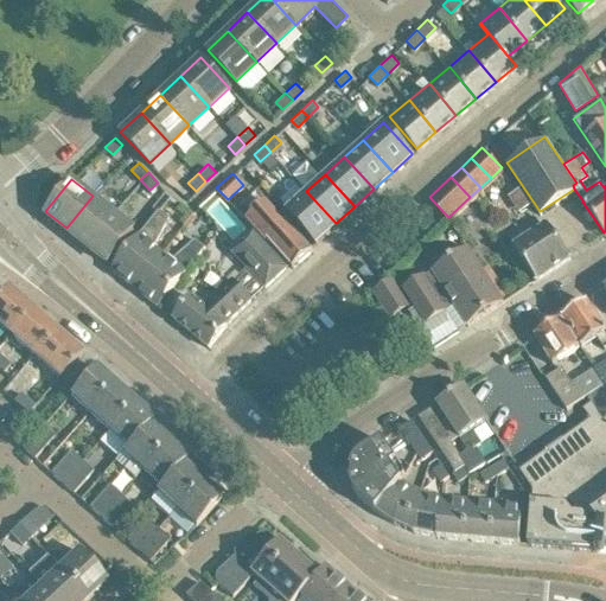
[(336,223),(306,191),(287,210),(316,241),(336,223)]
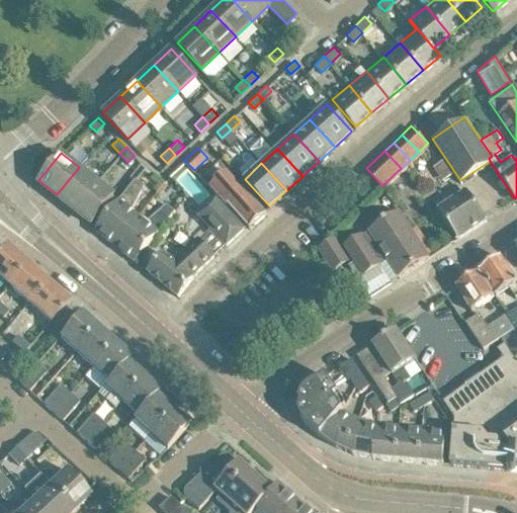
[(73,208),(96,180),(79,167),(57,194),(73,208)]
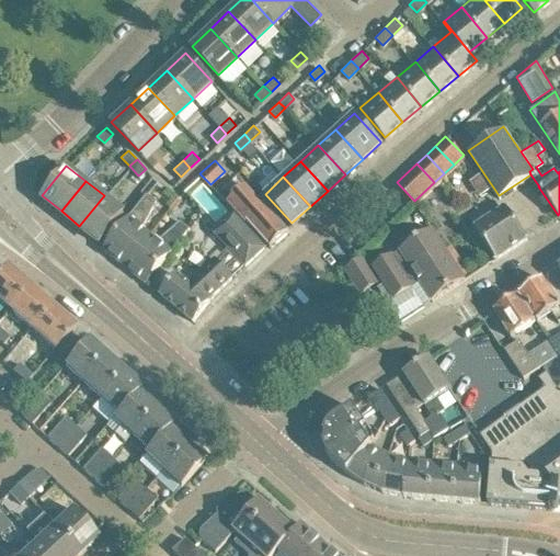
[(246,217),(254,227),(269,244),(286,228),(263,202),(246,182),(228,197),(246,217)]
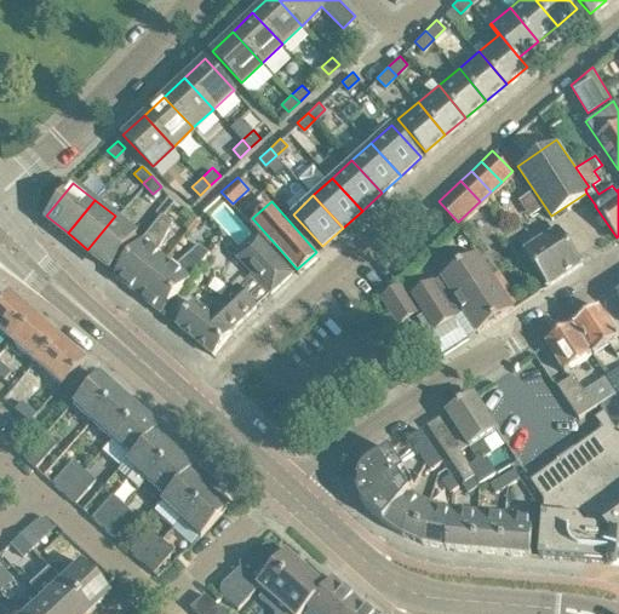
[(139,287),(165,257),(156,250),(172,221),(161,212),(114,273),(130,286),(133,282),(139,287)]
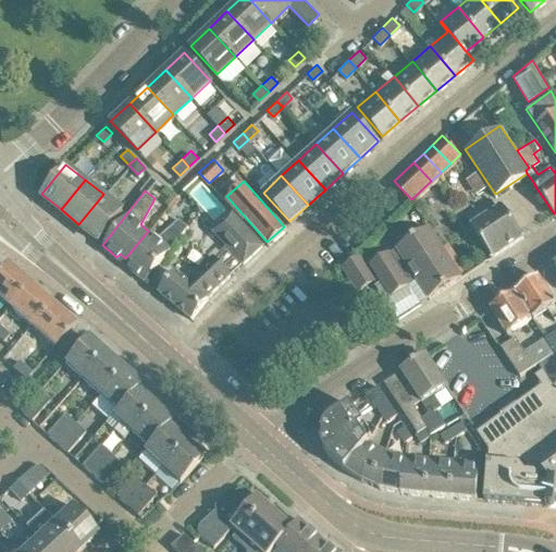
[(98,240),(122,209),(103,194),(78,224),(98,240)]
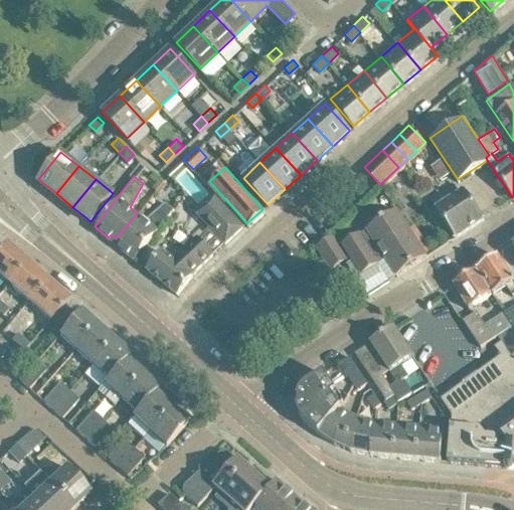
[(454,235),(483,216),(464,187),(435,206),(454,235)]
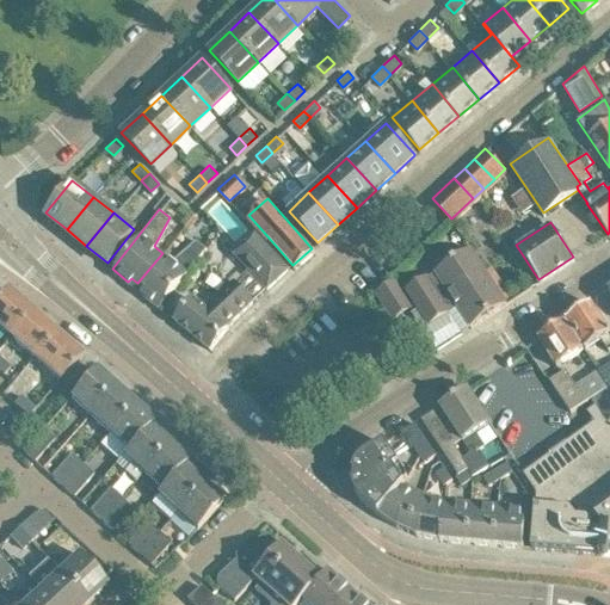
[(266,286),(287,266),(254,232),(233,251),(266,286)]
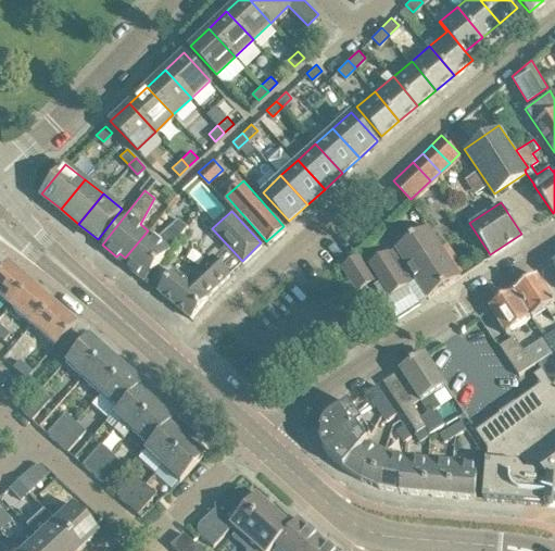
[(168,248),(187,224),(178,216),(155,236),(148,230),(125,258),(131,263),(128,266),(143,278),(167,248),(168,248)]
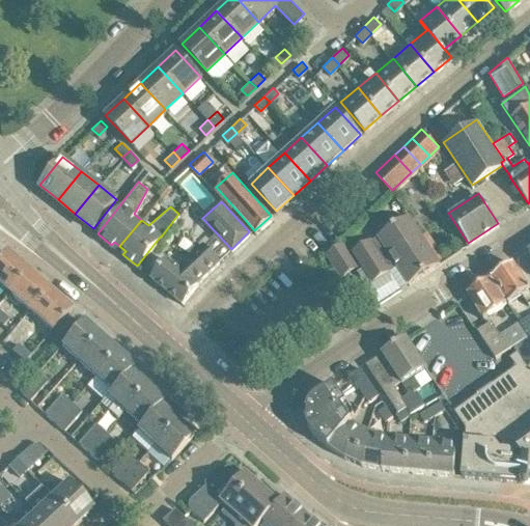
[(439,263),(408,215),(369,240),(369,239),(356,247),(355,253),(372,281),(389,270),(386,265),(394,259),(409,282),(439,263)]
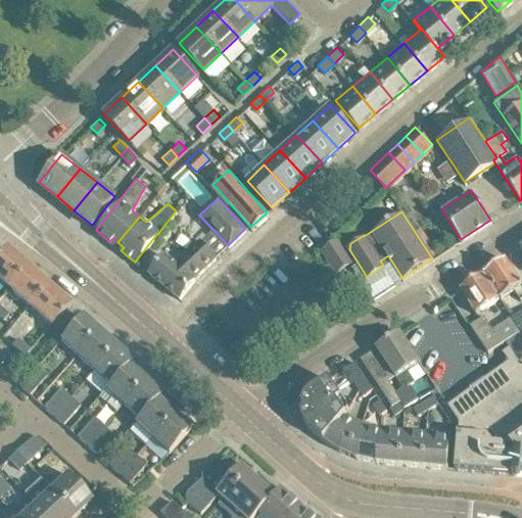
[(335,271),(351,261),(337,239),(322,249),(335,271)]
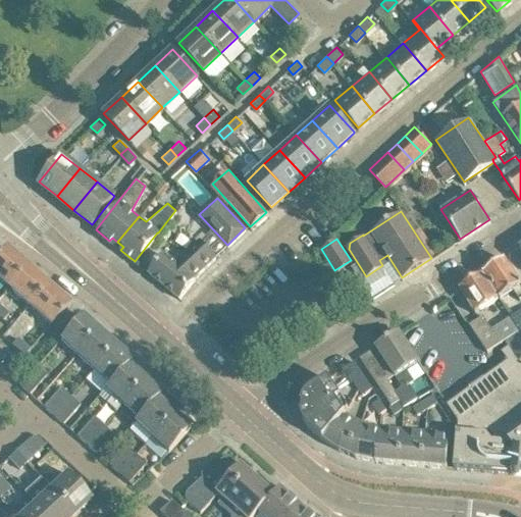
[(194,276),(215,256),(201,241),(199,240),(175,262),(164,253),(149,272),(179,296),(194,277),(194,276)]
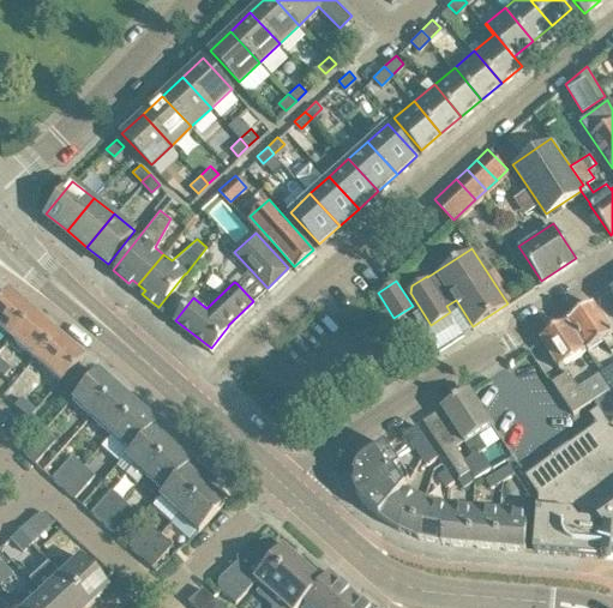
[(8,335),(30,309),(5,287),(0,293),(0,327),(8,335)]
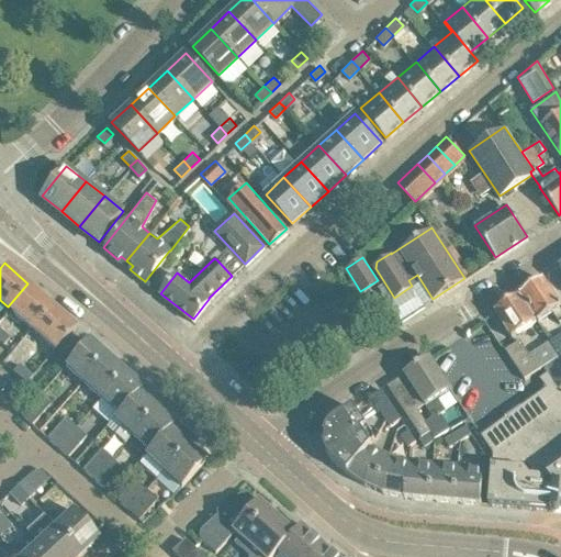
[(560,319),(560,304),(554,294),(542,276),(519,292),(536,318),(537,320),(551,310),(559,321),(560,319)]
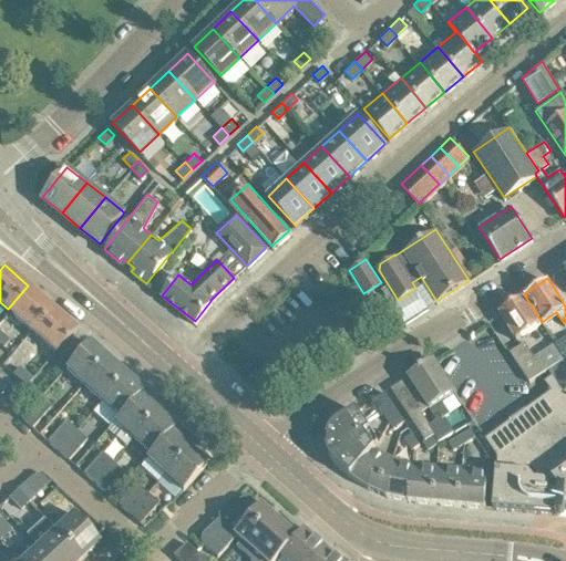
[(31,330),(51,307),(28,286),(8,309),(31,330)]
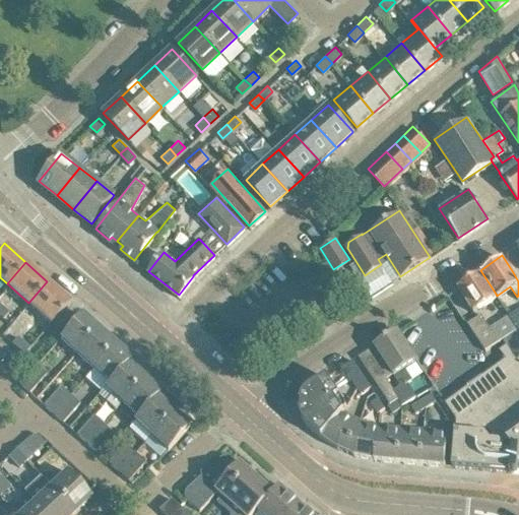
[(472,310),(490,299),(496,294),(480,270),(456,285),(472,310)]
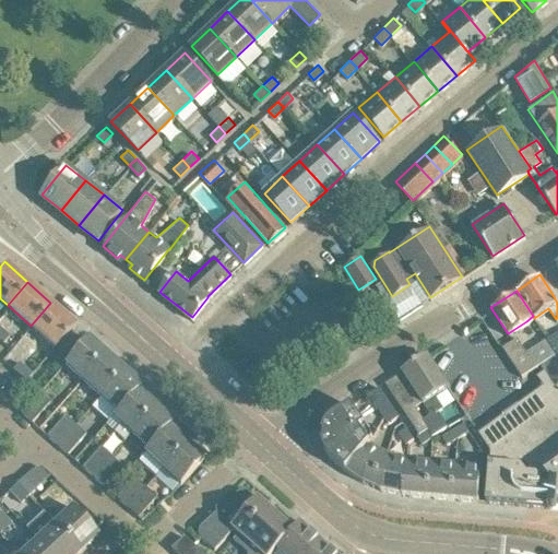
[(54,345),(73,323),(50,303),(31,326),(37,331),(54,345)]
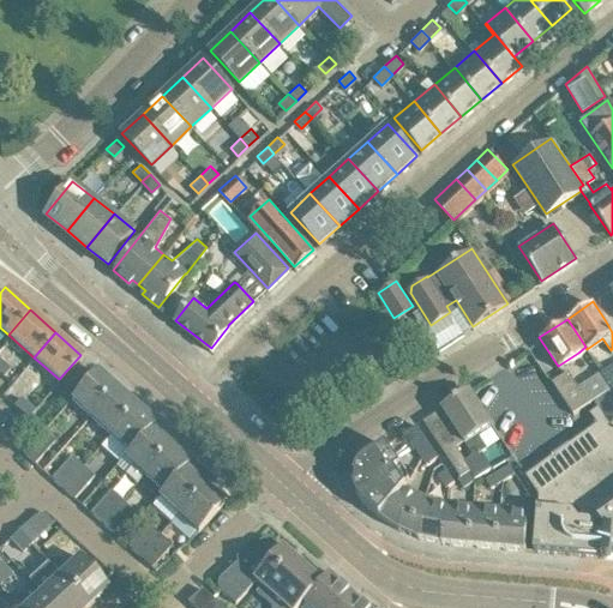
[(612,391),(612,361),(600,371),(610,386),(612,391)]
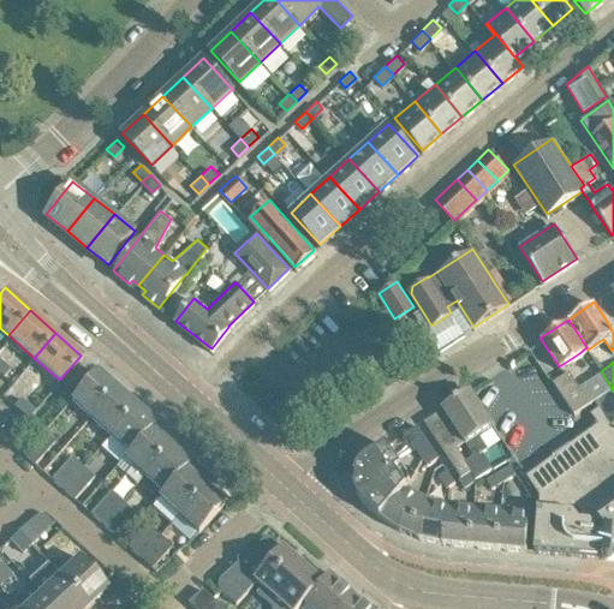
[(89,416),(115,386),(95,369),(69,398),(89,416)]
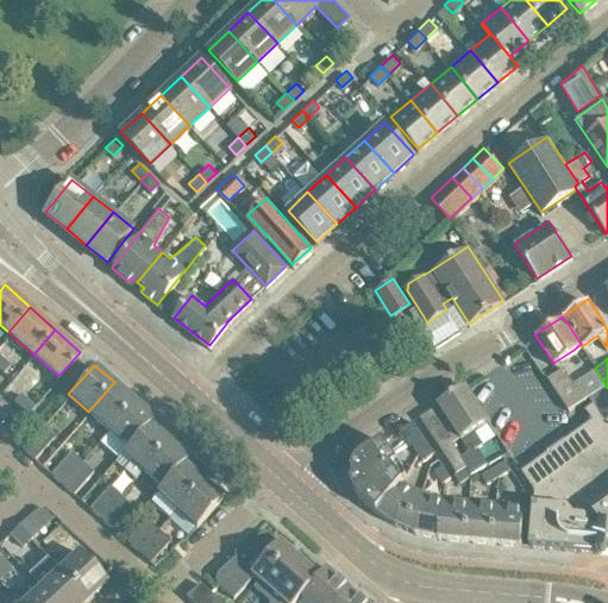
[(572,382),(562,366),(546,376),(568,408),(588,395),(605,383),(595,368),(572,382)]
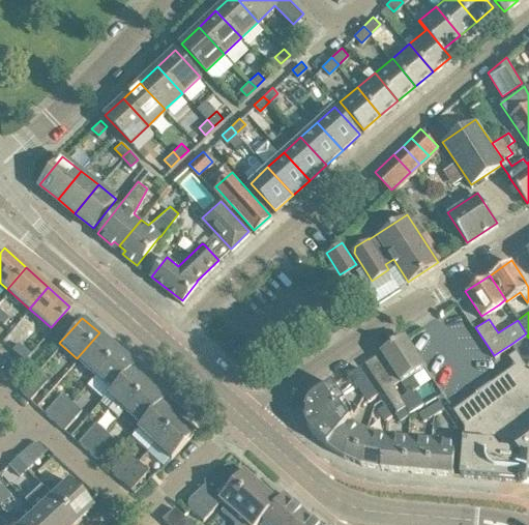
[(93,373),(116,348),(99,332),(77,358),(93,373)]
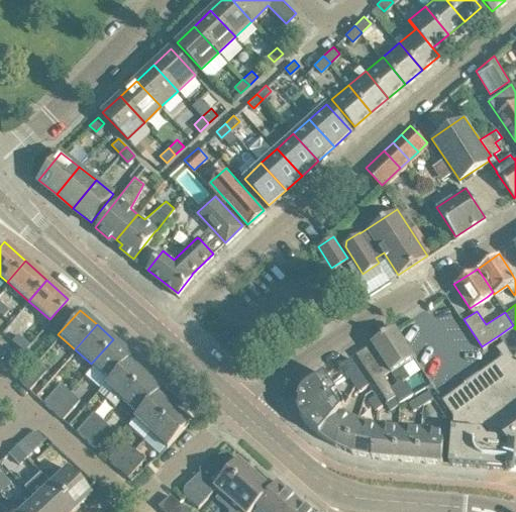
[(515,468),(515,359),(513,354),(515,352),(515,329),(513,325),(499,335),(503,341),(496,346),(502,354),(441,398),(452,415),(448,462),(515,468)]
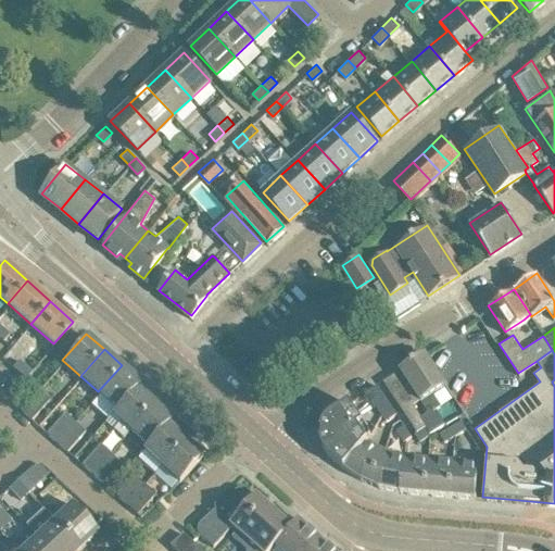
[(425,424),(429,431),(444,422),(434,408),(440,403),(432,391),(445,383),(437,370),(425,351),(382,379),(415,429),(425,424)]
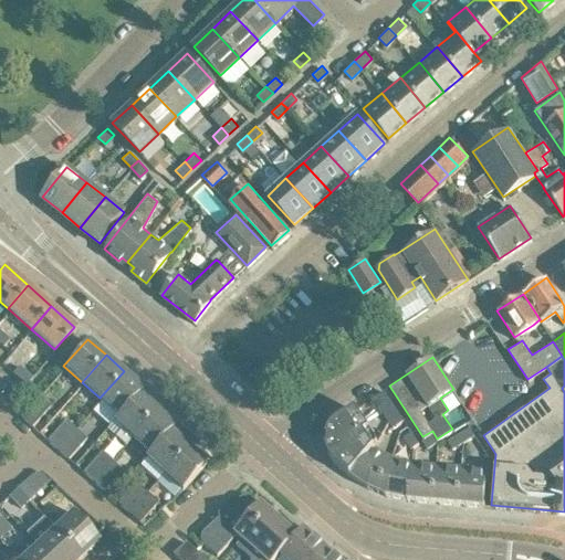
[(24,382),(31,376),(18,363),(11,370),(24,382)]
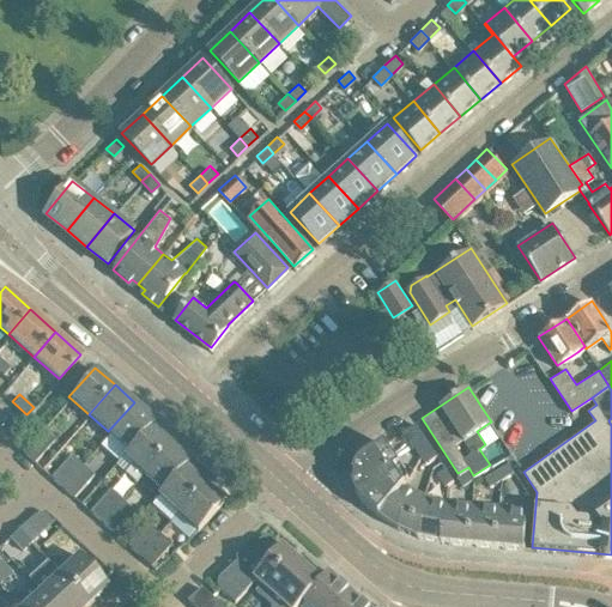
[(149,425),(153,419),(134,402),(108,431),(127,448),(149,425)]
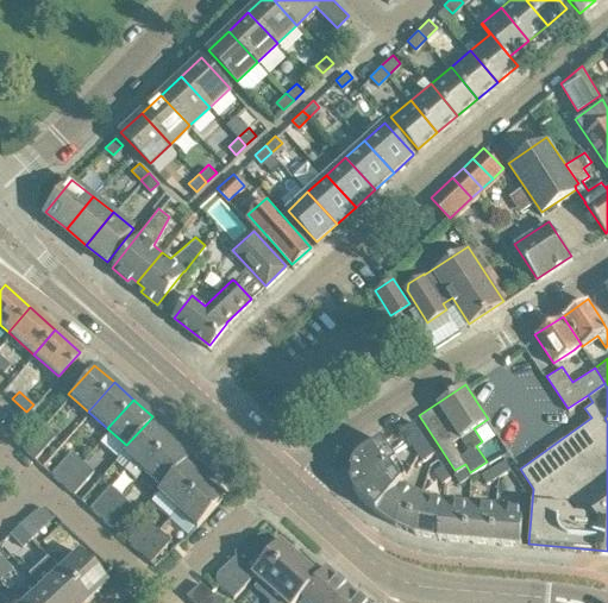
[(421,459),(434,451),(413,419),(400,427),(421,459)]
